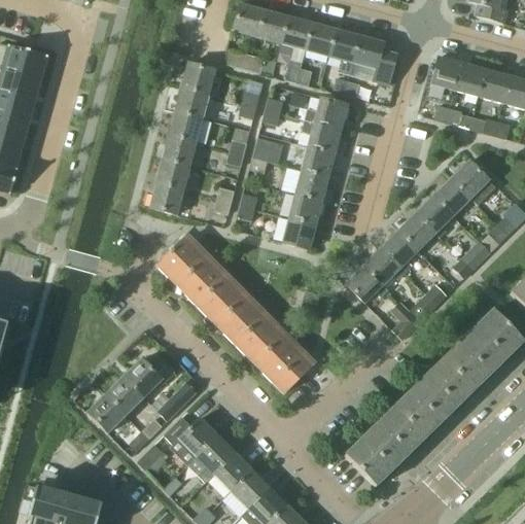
[(468,0),(468,1),(478,3),(475,14),(503,23),(508,9),(497,7),(498,0),(468,0)]
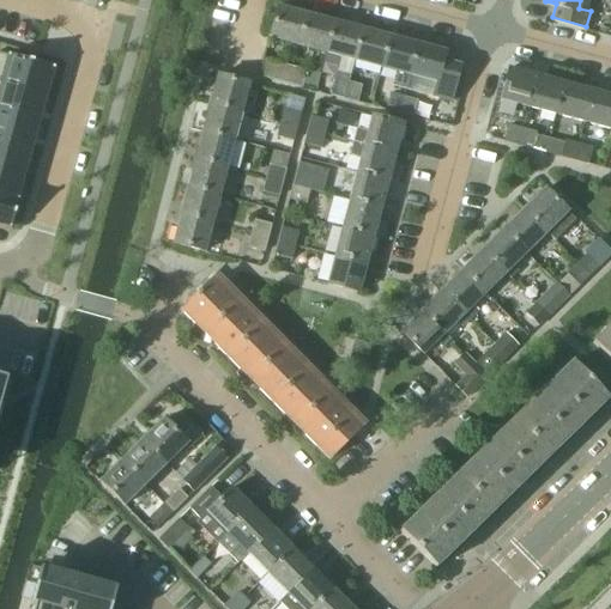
[(270,37),(300,44),(307,13),(278,6),(270,37)]
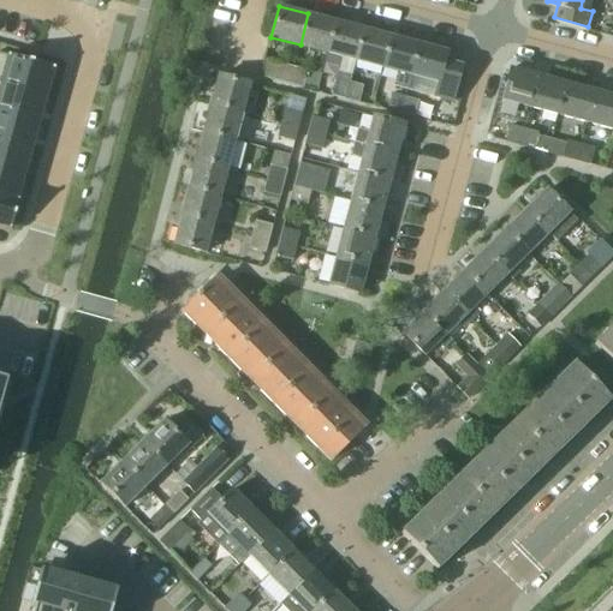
[(308,13),(301,45),(327,52),(335,21),(308,13)]
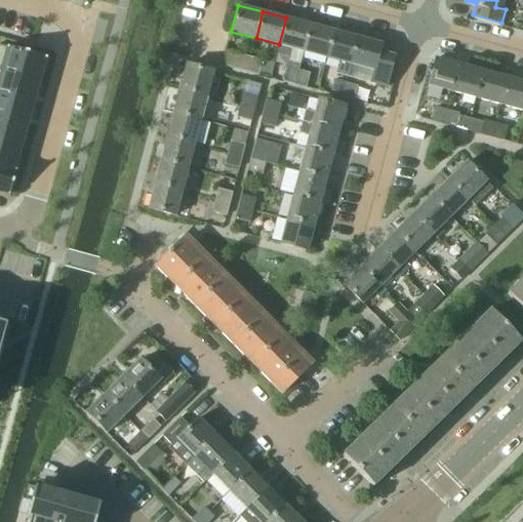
[(287,64),(283,80),(294,83),(298,68),(299,68),(304,50),(303,50),(310,24),(286,17),(279,44),(291,47),(288,65),(287,64)]
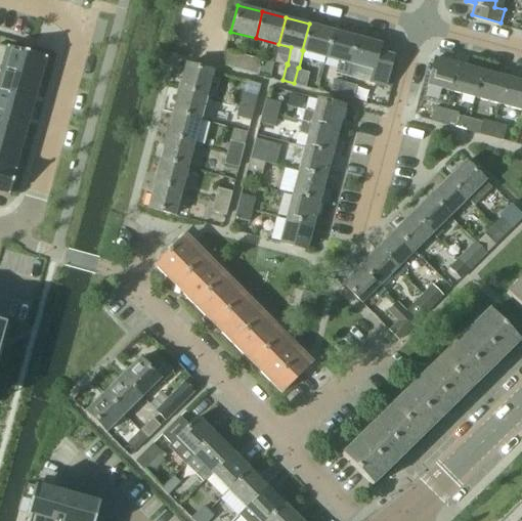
[(302,50),(303,50),(327,56),(334,30),(309,24),(302,50)]
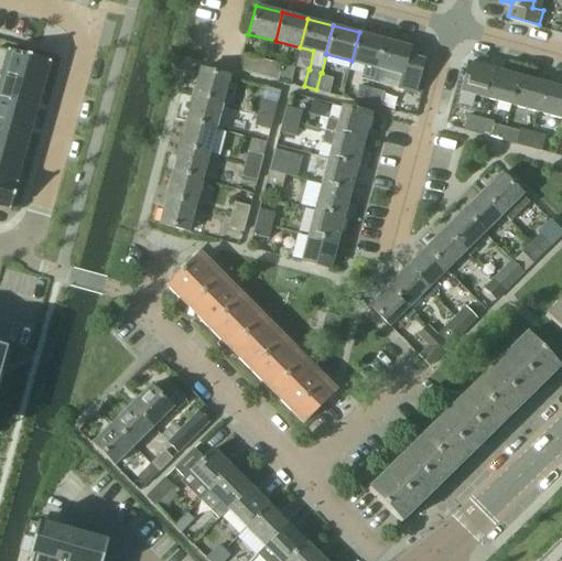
[(359,32),(352,61),(366,65),(363,77),(375,81),(378,67),(377,67),(384,39),(359,32)]
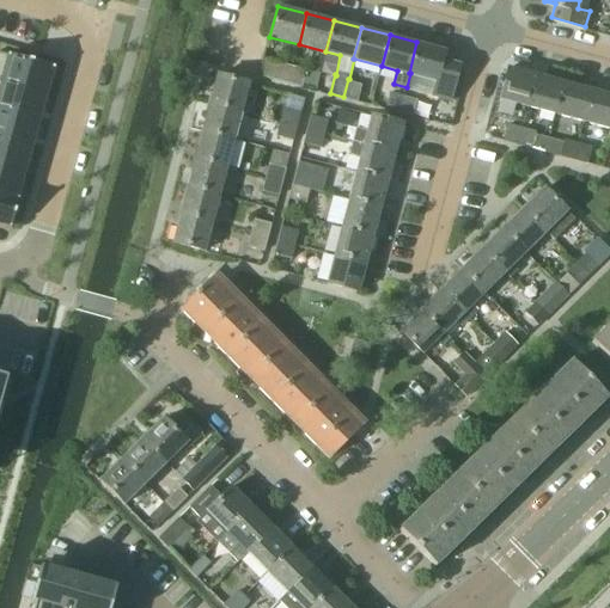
[(409,73),(410,73),(435,80),(432,94),(450,99),(459,63),(443,59),(445,49),(416,42),(409,73)]
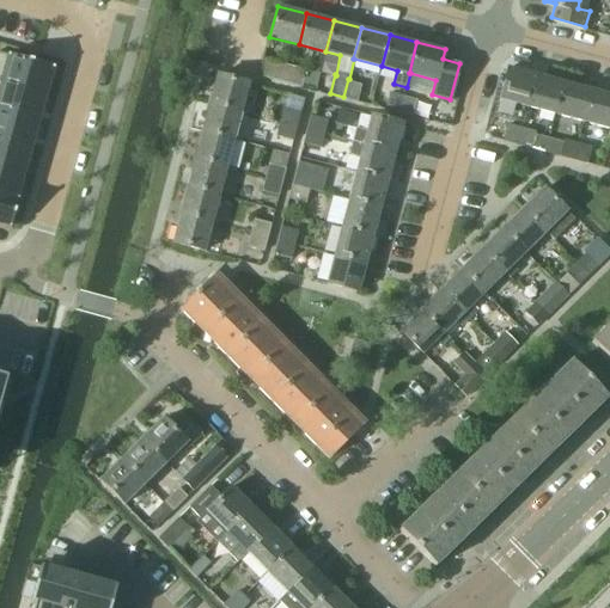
[(0,50),(0,79),(47,92),(54,66),(0,50)]
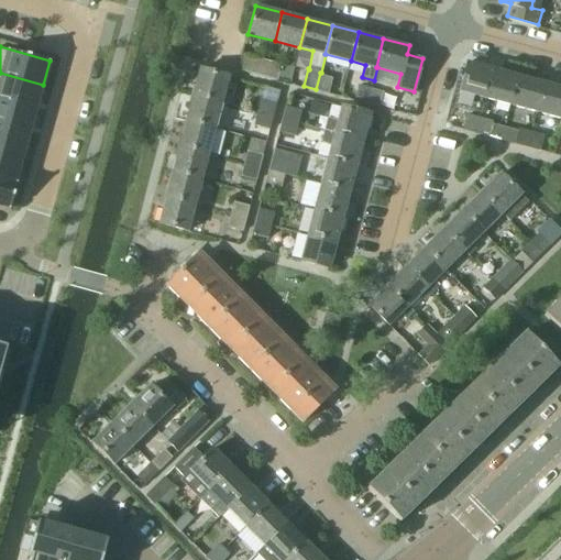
[(265,76),(270,59),(243,53),(239,68),(265,76)]
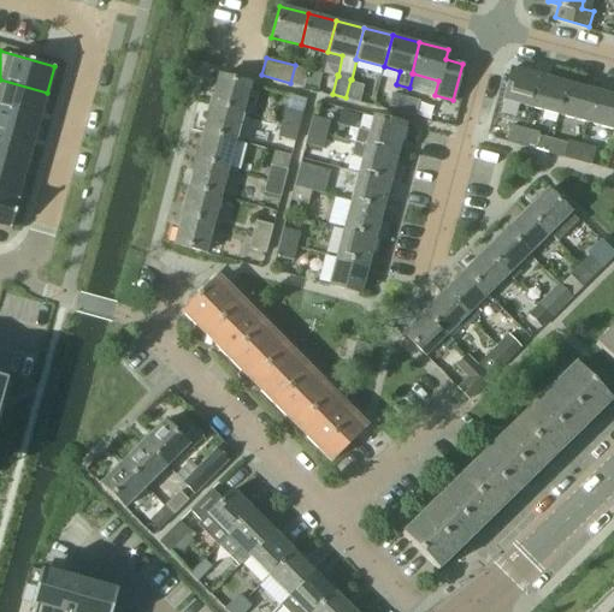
[(295,65),(290,83),(318,89),(322,72),(295,65)]
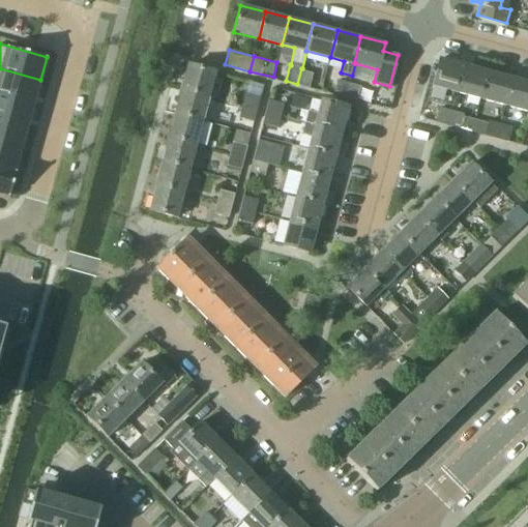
[(433,85),(458,91),(464,64),(440,58),(433,85)]
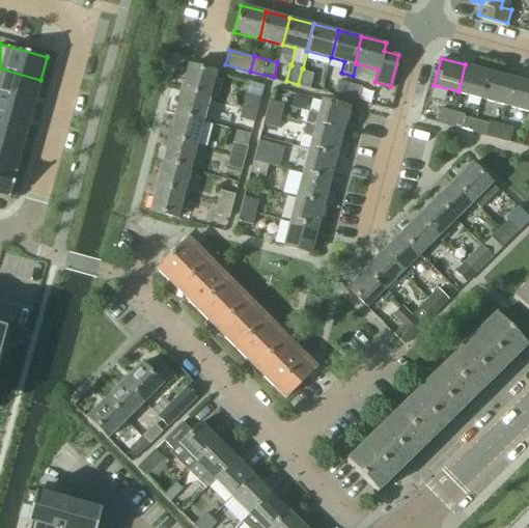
[(189,63),(183,87),(210,95),(216,71),(189,63)]
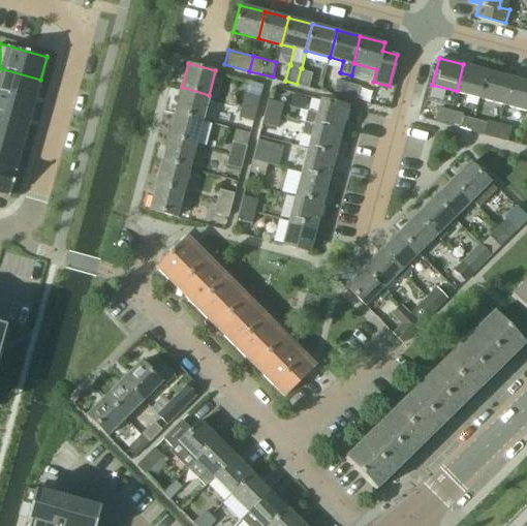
[(463,64),(457,91),(482,97),(489,70),(463,64)]
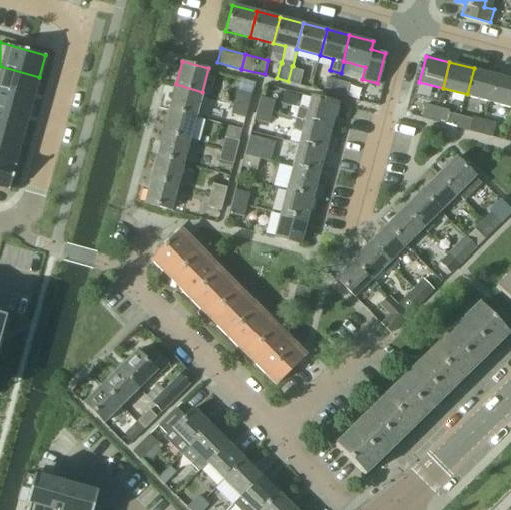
[(0,66),(0,89),(33,99),(39,77),(0,66)]
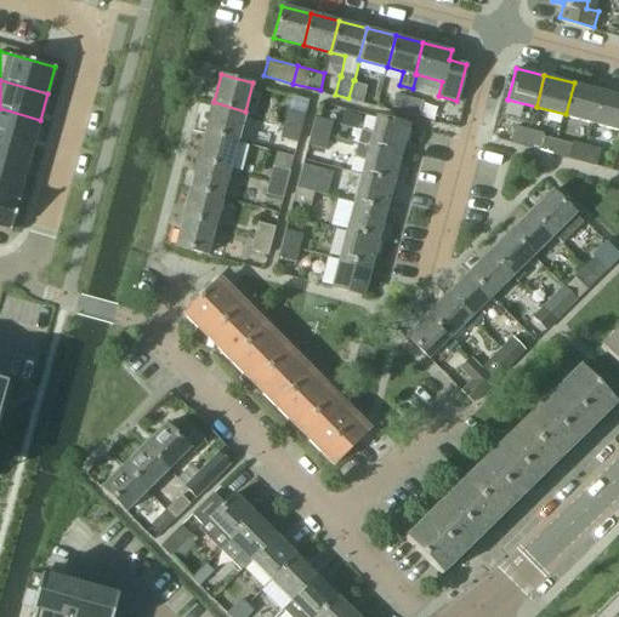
[(353,80),(348,98),(364,102),(368,84),(355,80),(353,80)]
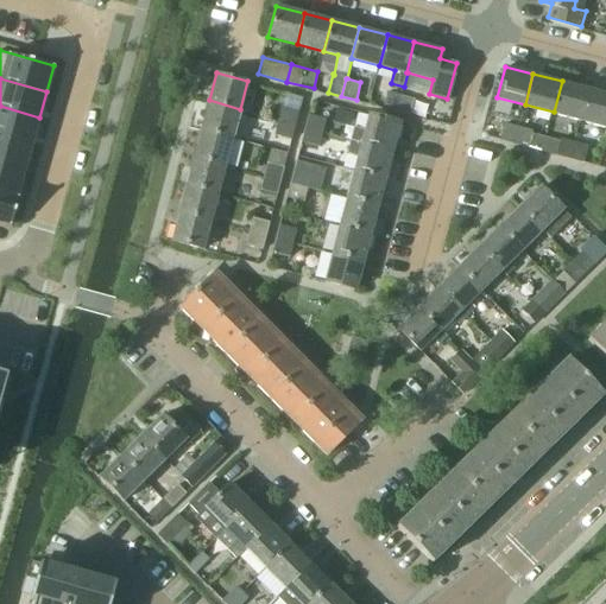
[(562,81),(554,112),(580,119),(589,88),(562,81)]
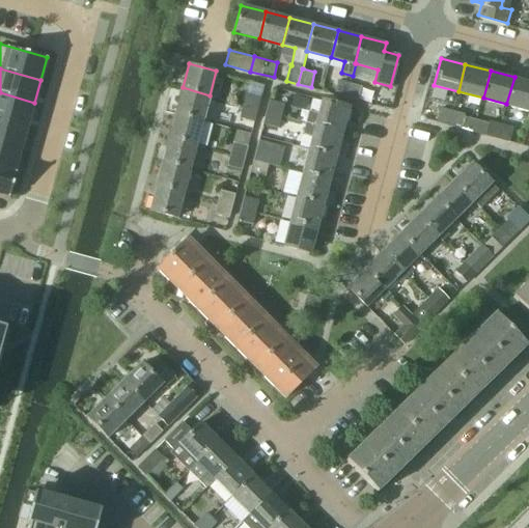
[(528,80),(514,77),(506,104),(528,109),(528,80)]
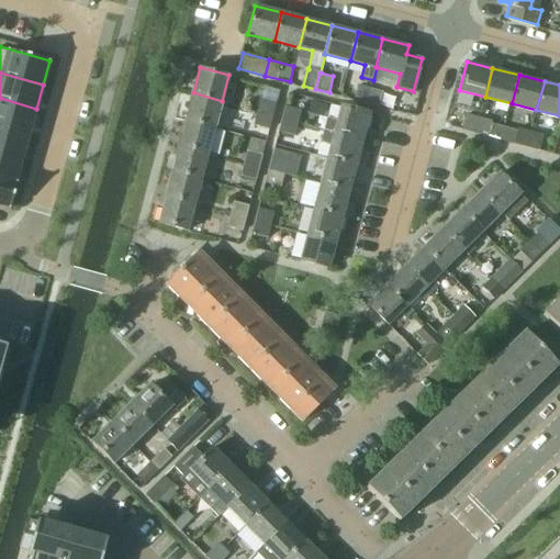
[(360,84),(356,99),(366,102),(370,86),(360,84)]
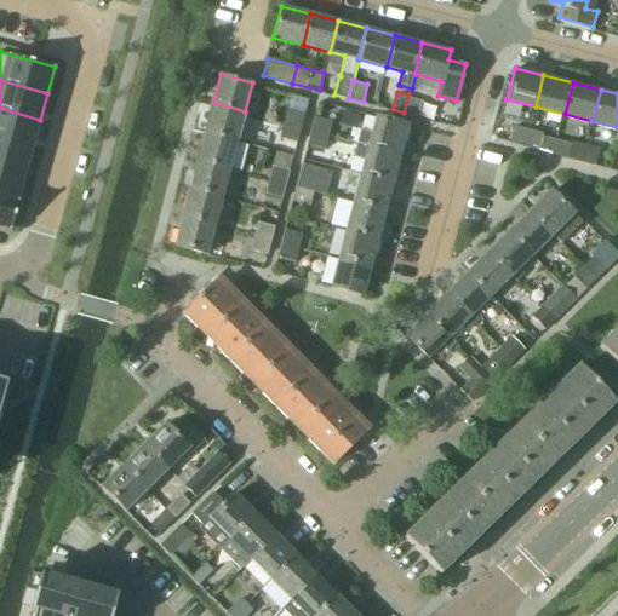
[(408,95),(404,113),(419,116),(424,99),(418,97),(408,95)]
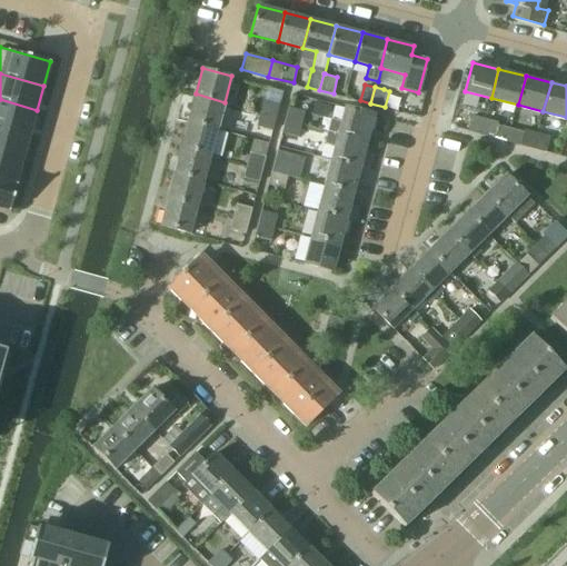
[(196,93),(189,120),(218,128),(225,102),(196,93)]
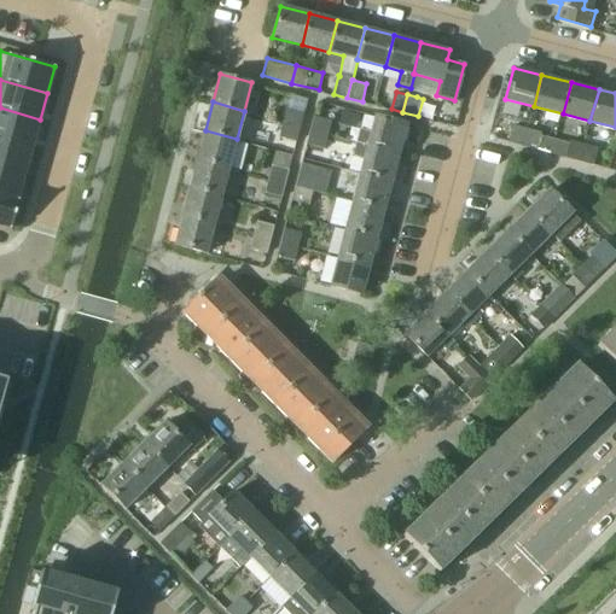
[(0,107),(0,136),(33,146),(40,120),(0,107)]
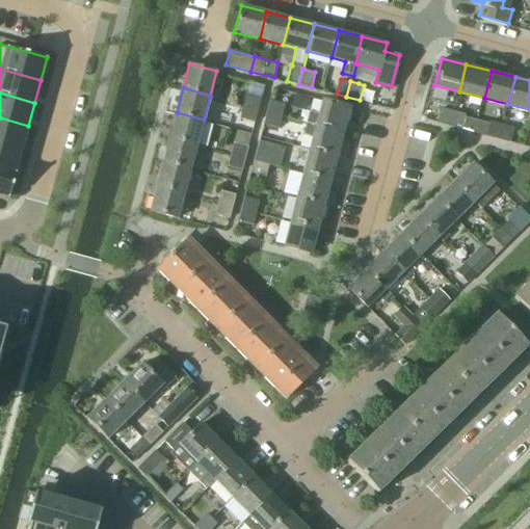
[(247,93),(244,105),(259,109),(262,97),(247,93)]
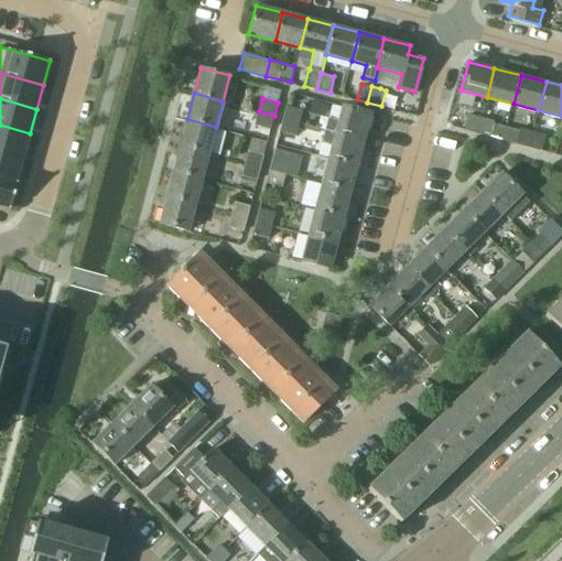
[(287,105),(283,118),(300,122),(303,109),(287,105)]
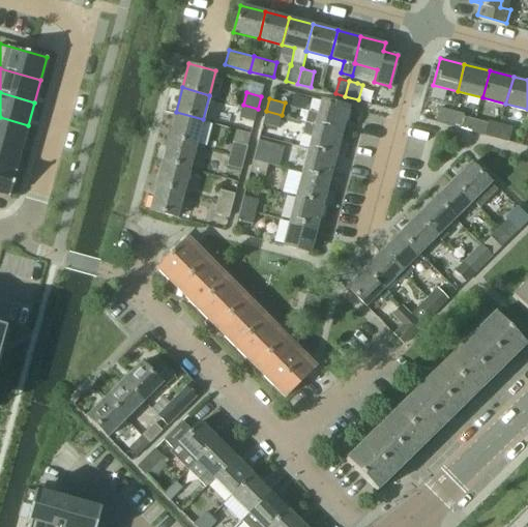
[(309,110),(306,120),(343,129),(349,107),(321,99),(318,113),(309,110)]
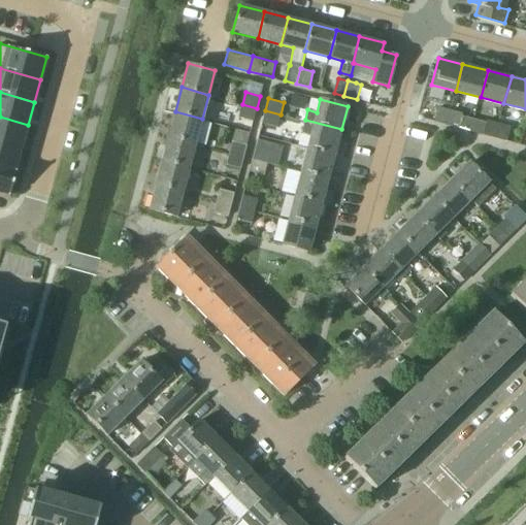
[(239,117),(241,118),(254,121),(257,108),(242,104),(239,117)]
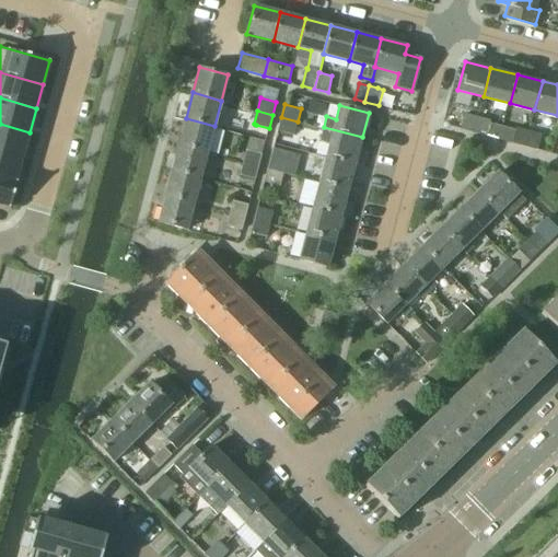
[(461,127),(474,131),(478,116),(465,113),(461,127)]
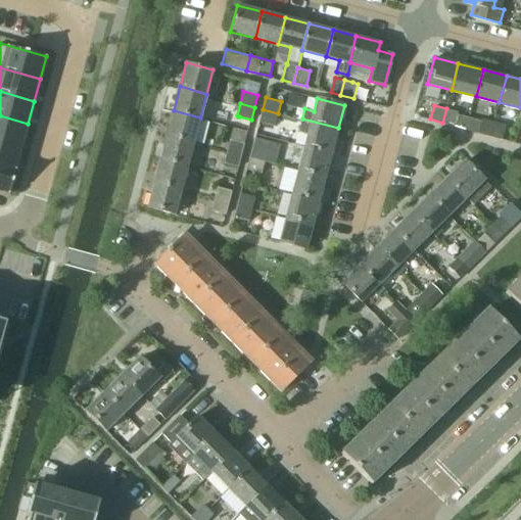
[(446,108),(442,123),(454,126),(458,111),(446,108)]
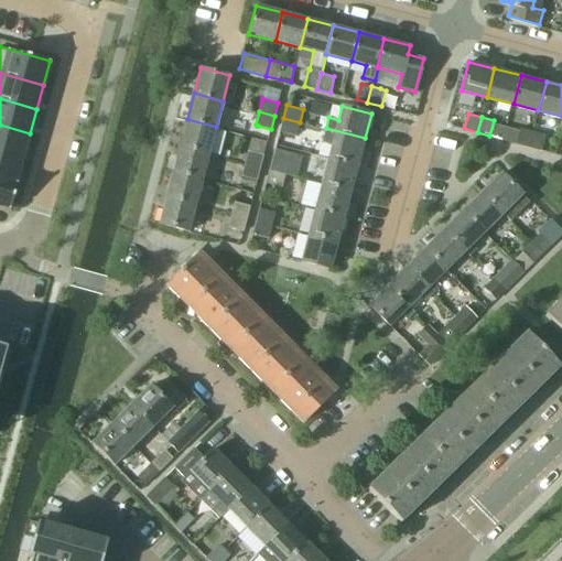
[(283,118),(280,130),(296,135),(300,122),(283,118)]
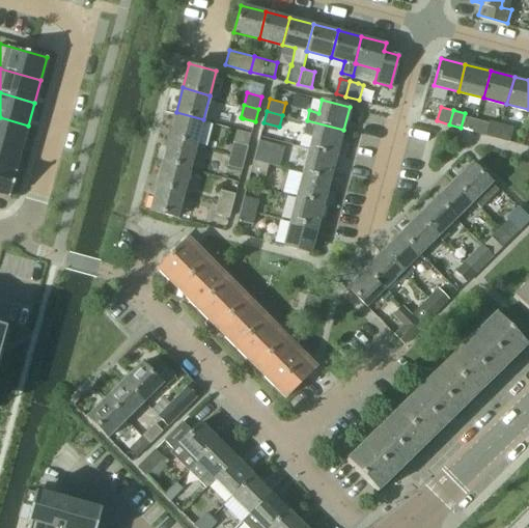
[(176,112),(170,136),(197,143),(205,145),(209,135),(200,133),(203,119),(176,112)]
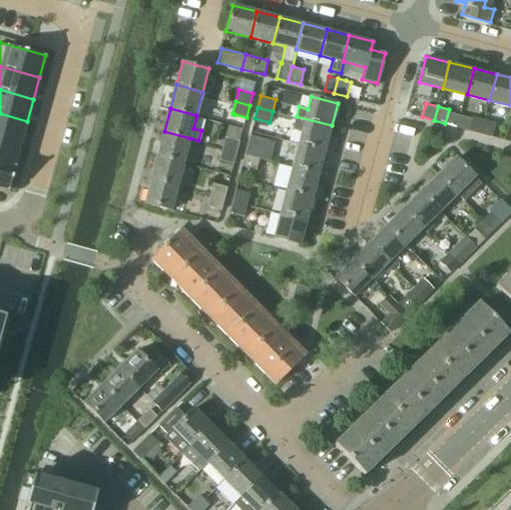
[(0,113),(0,136),(21,143),(27,121),(0,113)]
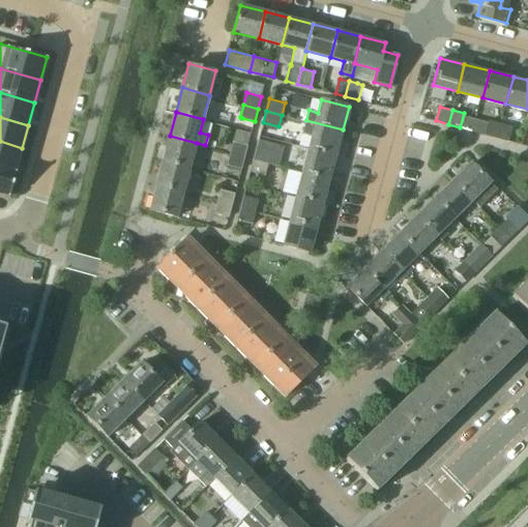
[(253,129),(255,121),(242,118),(240,125),(253,129)]
